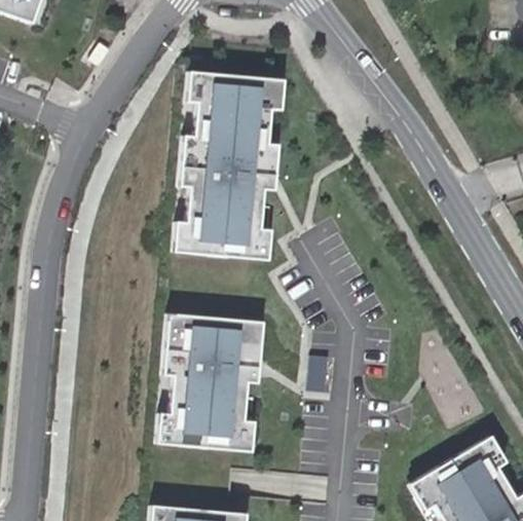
[(0,0),(0,1),(42,16),(48,0),(0,0)]
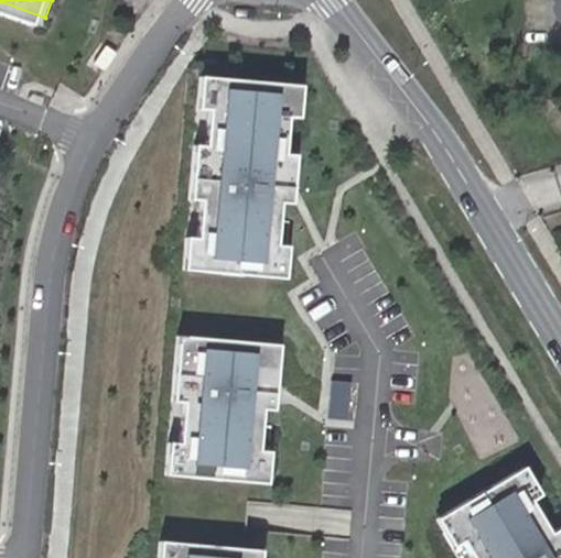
[(309,89),(208,79),(205,112),(216,113),(213,150),(202,149),(197,198),(208,199),(204,238),(193,237),(191,270),(291,279),(293,247),(283,245),(287,207),(298,208),(302,159),(291,157),(294,121),(305,121),(309,89)]
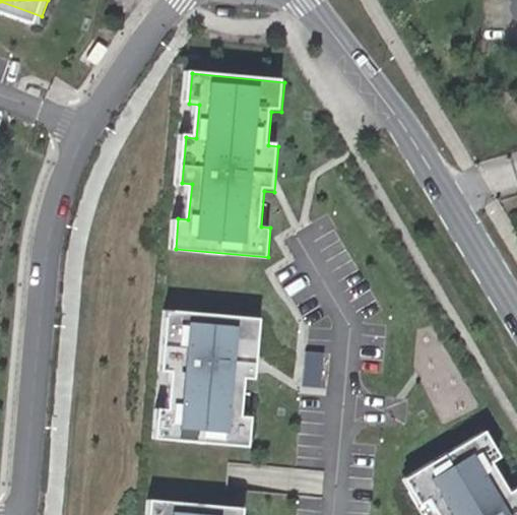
[(262,319),(170,310),(164,370),(174,371),(171,407),(160,406),(157,436),(250,445),(253,414),(243,413),(246,379),(256,379),(262,319)]
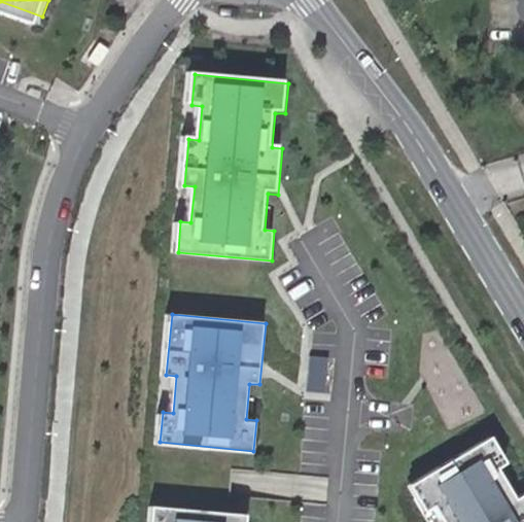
[(319,359),(316,391),(329,392),(333,360),(319,359)]
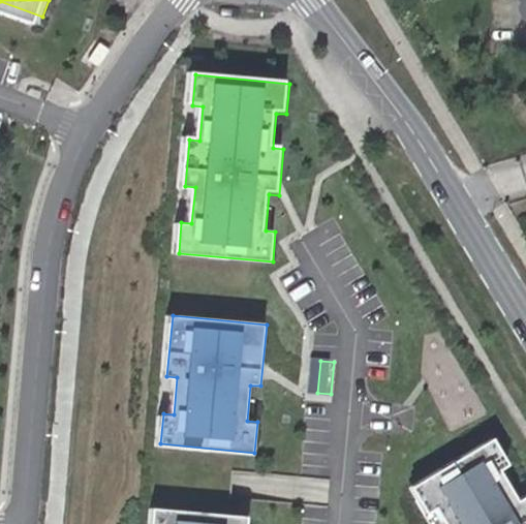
[(493,439),(411,487),(427,514),(435,509),(443,523),(525,523),(525,495),(517,500),(499,471),(508,465),(493,439)]
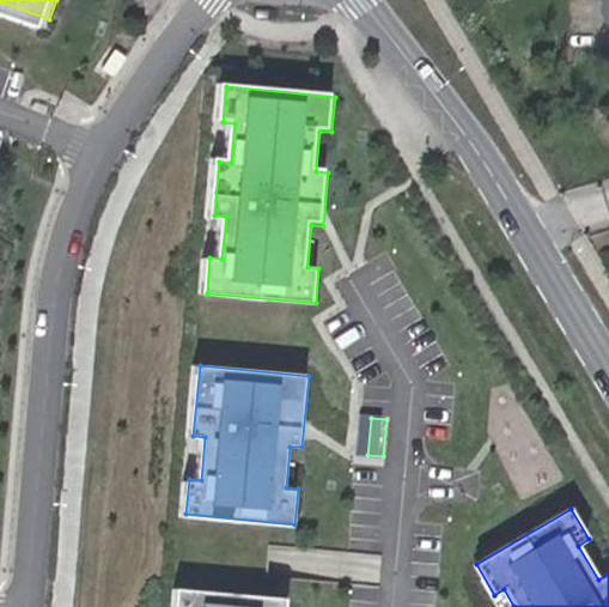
[(286,606),(287,596),(178,587),(176,606),(286,606)]
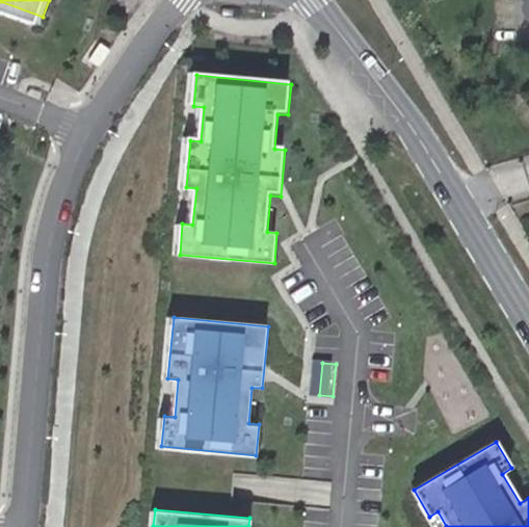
All buildings are outlined.
